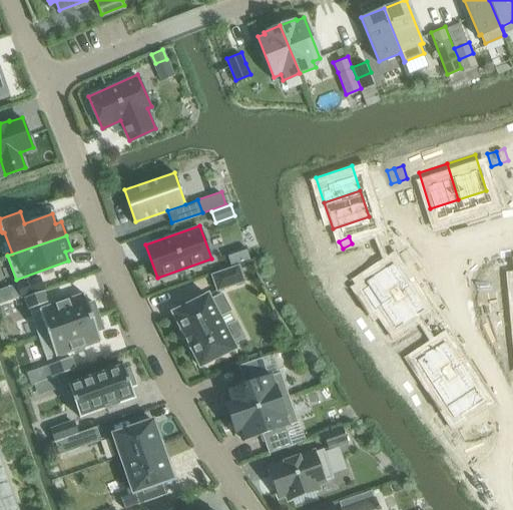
[(352,243),(343,248),(346,255),(355,249),(352,243)]
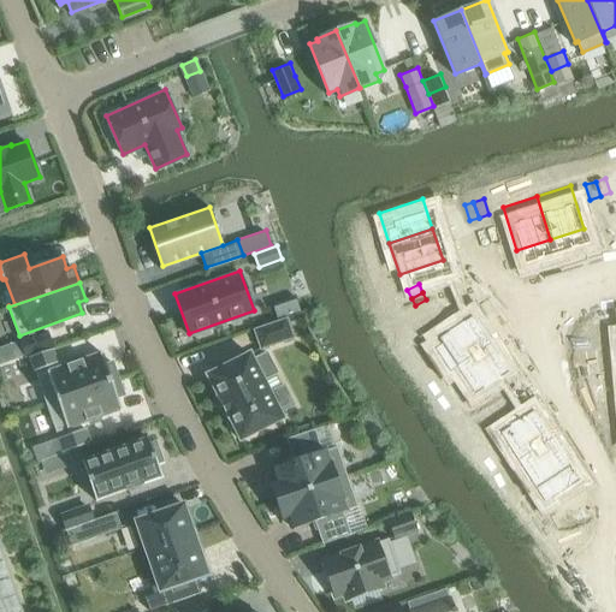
[(295,293),(272,301),(278,319),(301,310),(296,297),(295,293)]
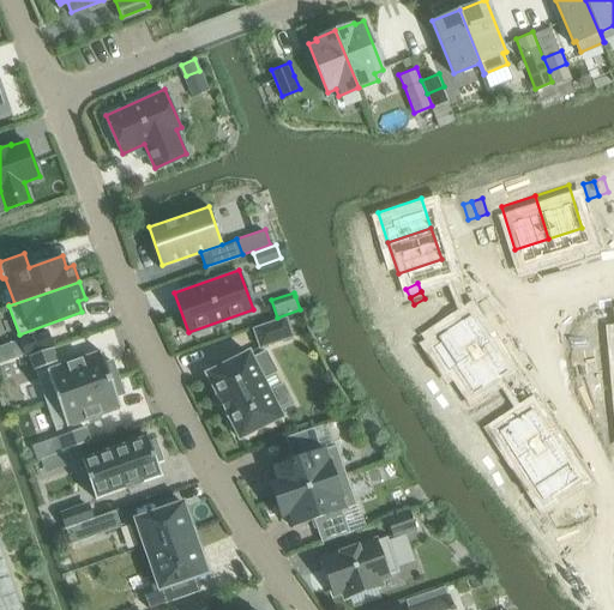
[(461,307),(423,331),(441,358),(479,334),(461,307)]
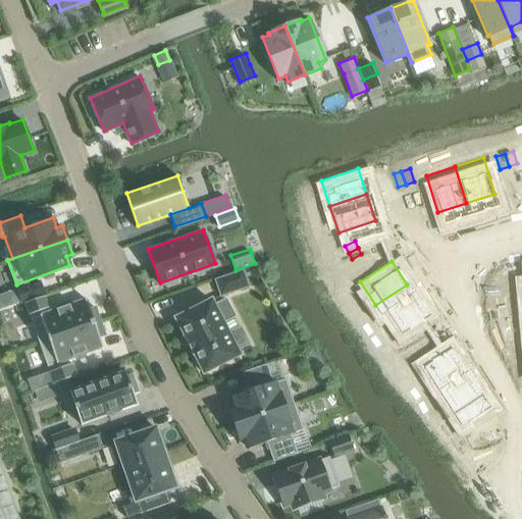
[(474,262),(460,267),(463,275),(477,270),(474,262)]
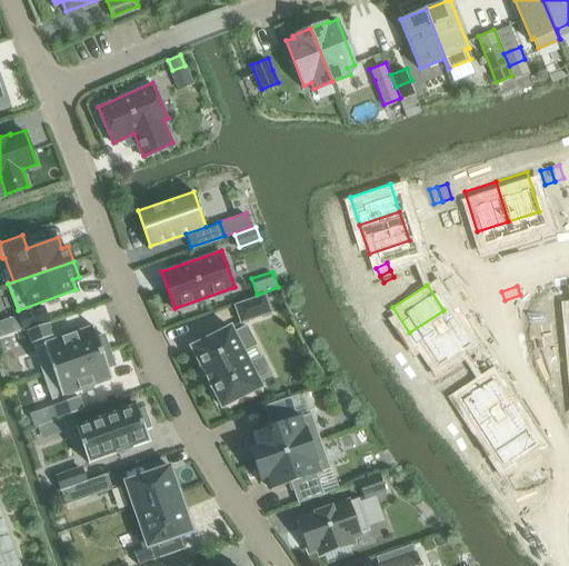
[(235,304),(241,320),(270,310),(265,294),(235,304)]
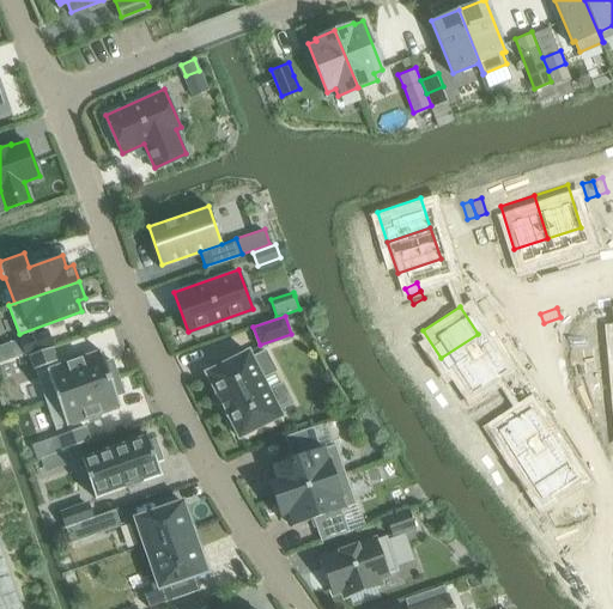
[(20,339),(25,352),(53,342),(48,329),(20,339)]
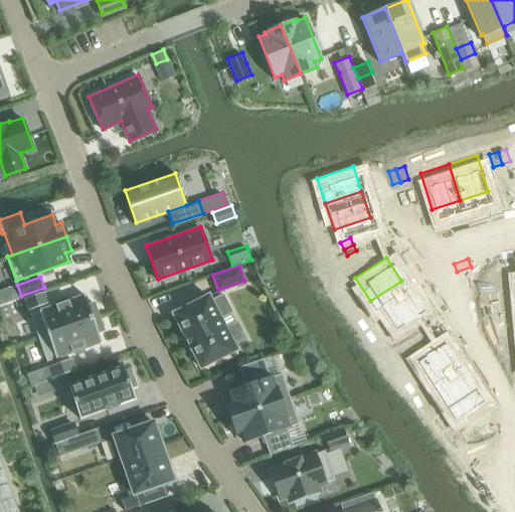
[(401,281),(370,301),(386,326),(417,306),(401,281)]
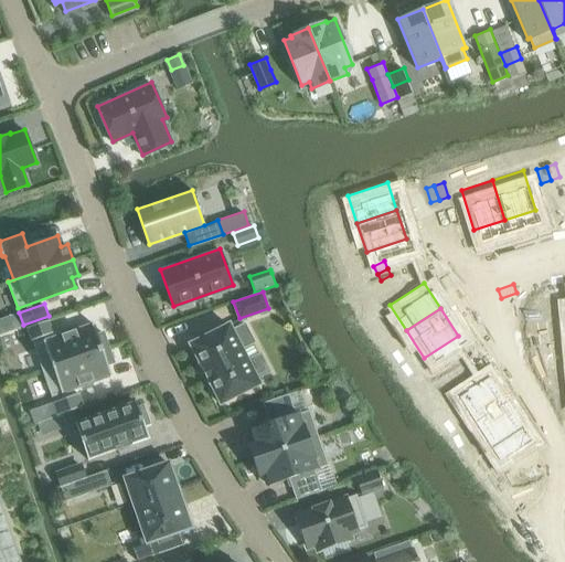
[(49,319),(27,328),(31,339),(53,330),(49,319)]
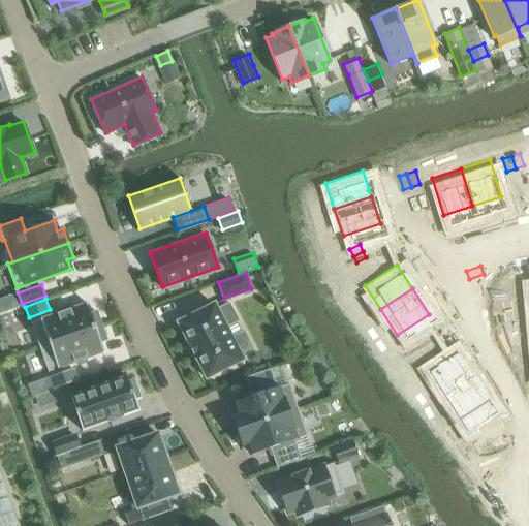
[(102,323),(97,309),(92,311),(88,301),(30,321),(39,345),(102,323)]
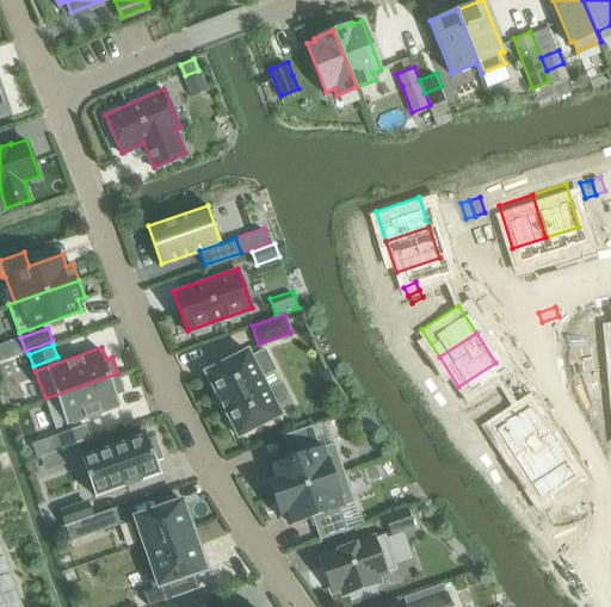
[(205,371),(239,435),(281,414),(277,407),(291,400),(282,381),(267,388),(248,350),(205,371)]
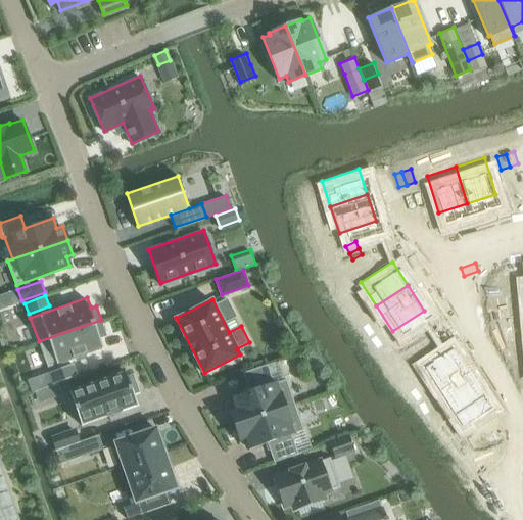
[(486,312),(474,313),(475,321),(487,320),(486,312)]
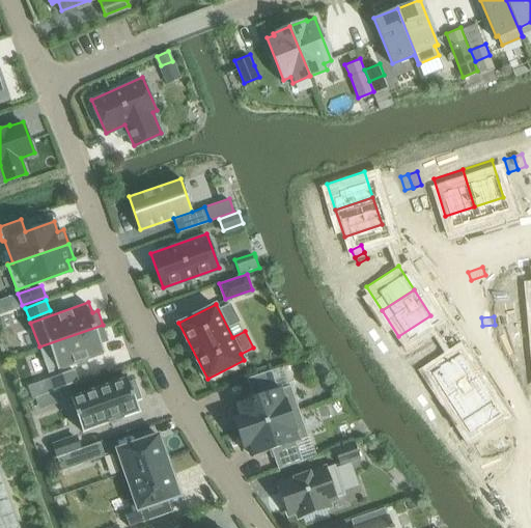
[(102,340),(107,338),(103,325),(39,346),(49,371),(105,352),(102,340)]
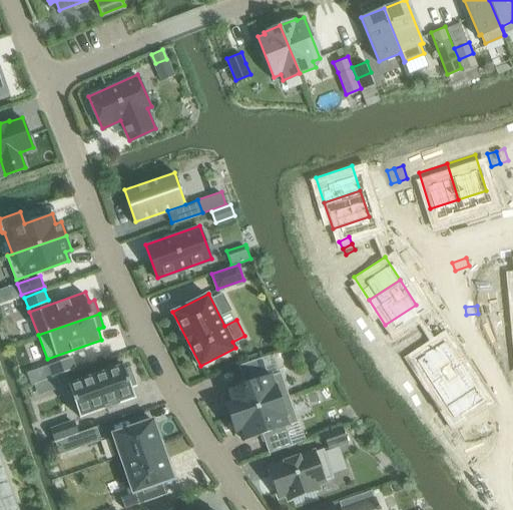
[(410,322),(400,328),(404,335),(414,328),(410,322)]
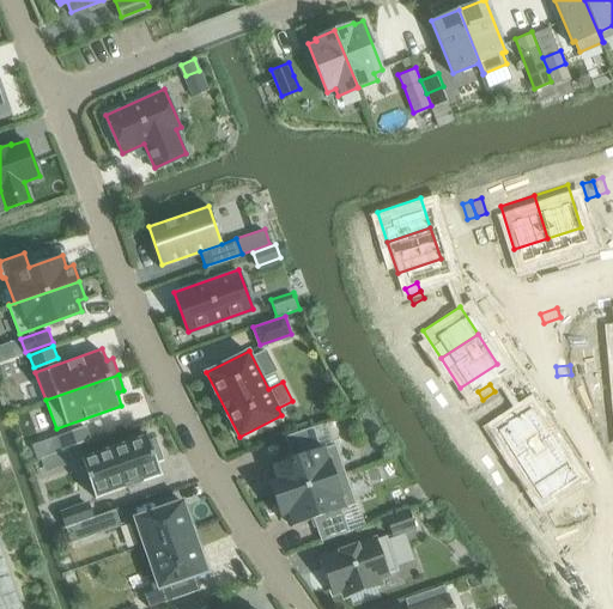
[(495,391),(483,400),(487,407),(499,400),(495,391)]
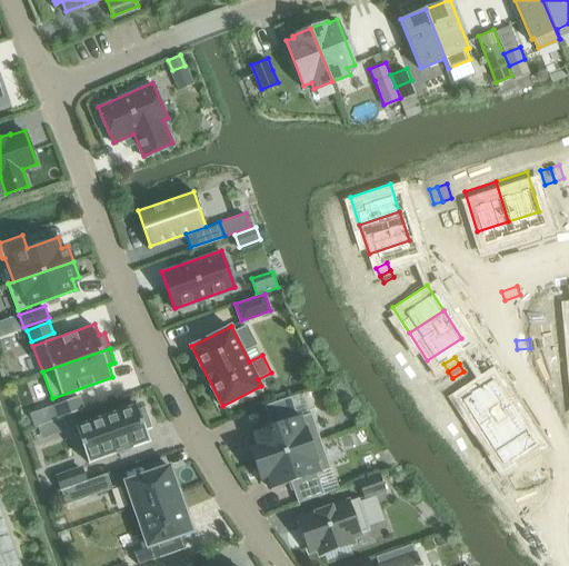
[(486,370),(449,396),(469,425),(506,399),(486,370)]
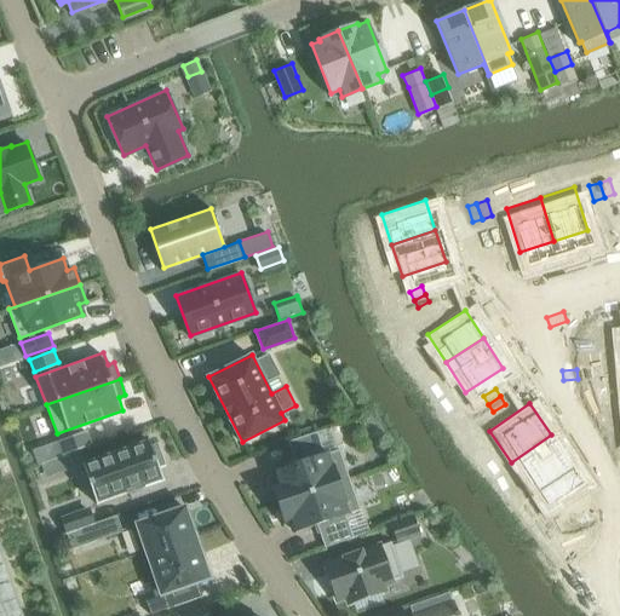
[(63,454),(91,444),(86,430),(58,439),(63,454)]
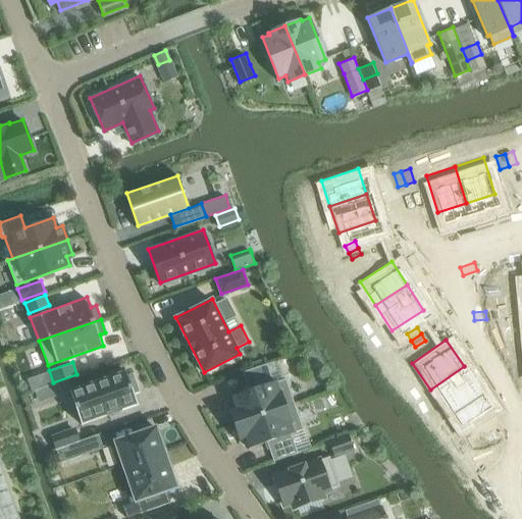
[(250,391),(273,381),(266,363),(243,371),(250,391)]
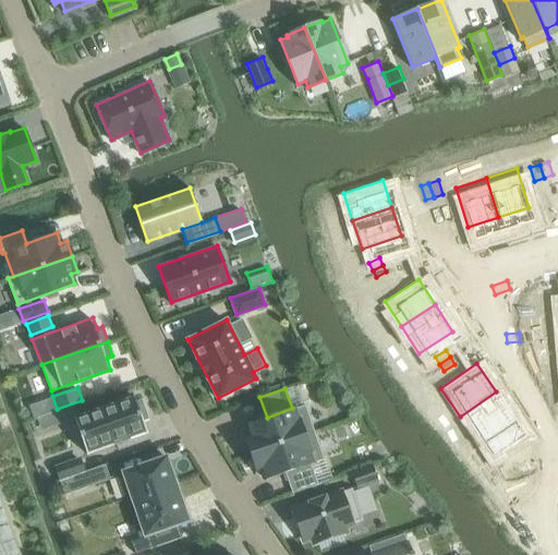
[(496,391),(460,417),(487,455),(523,429),(496,391)]
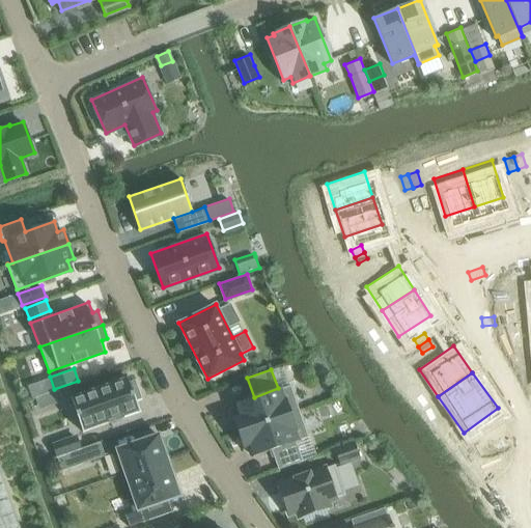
[(128,377),(71,397),(82,429),(110,420),(110,421),(122,416),(122,415),(140,409),(136,398),(141,396),(135,379),(130,381),(128,377)]
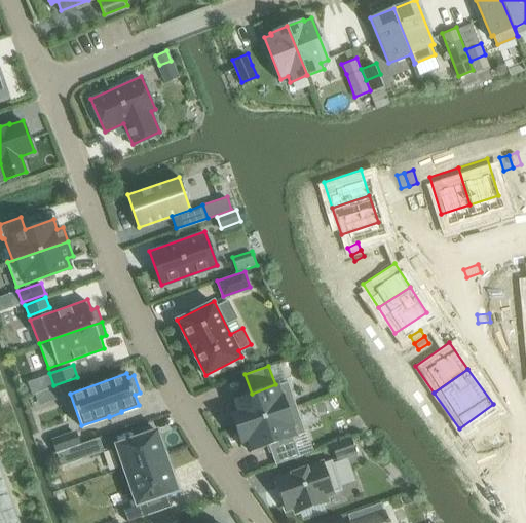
[(275,384),(252,394),(233,400),(237,409),(230,412),(236,426),(296,406),(288,380),(275,384)]
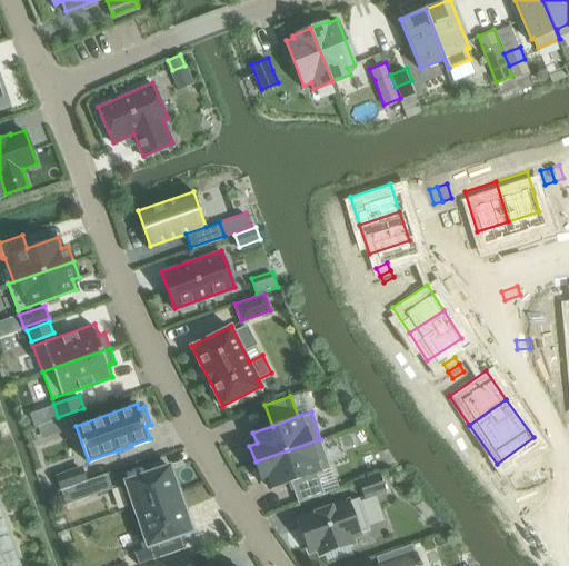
[(256,462),(261,478),(267,476),(271,487),(282,484),(291,480),(293,488),(298,502),(325,493),(317,472),(330,467),(320,439),(256,462)]
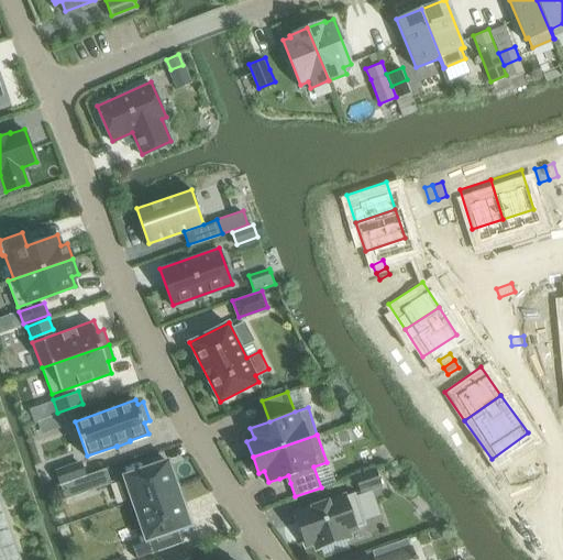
[(128,502),(177,485),(168,460),(147,468),(148,471),(141,473),(139,470),(124,475),(119,478),(128,502)]
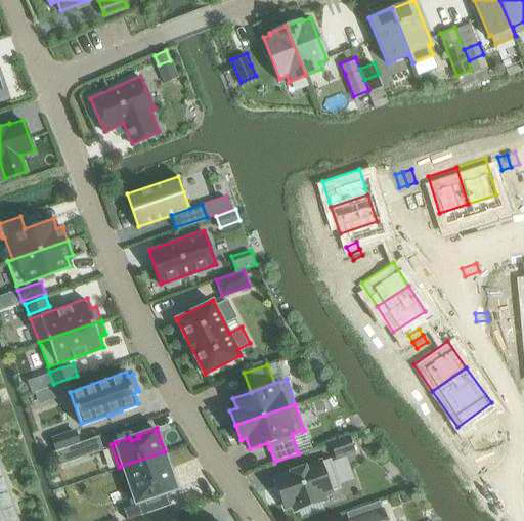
[(75,430),(51,437),(55,449),(79,441),(75,430)]
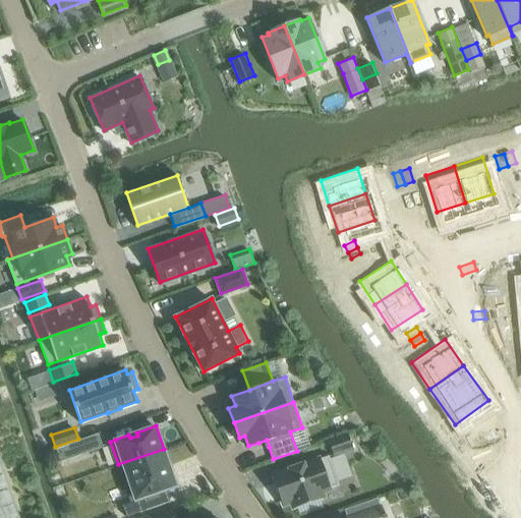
[(81,451),(81,453),(103,446),(102,441),(99,433),(76,440),(81,451)]
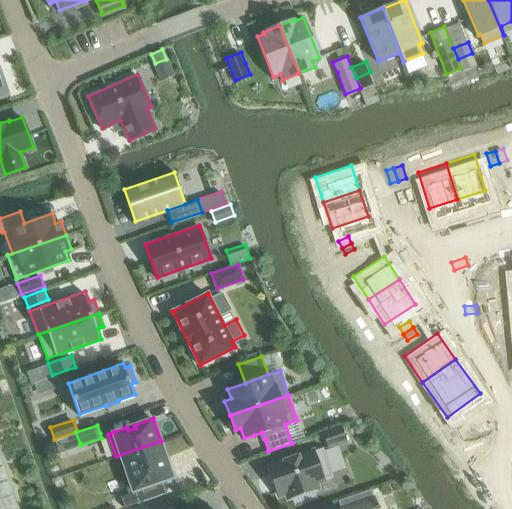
[(342,426),(323,432),(328,446),(347,439),(342,426)]
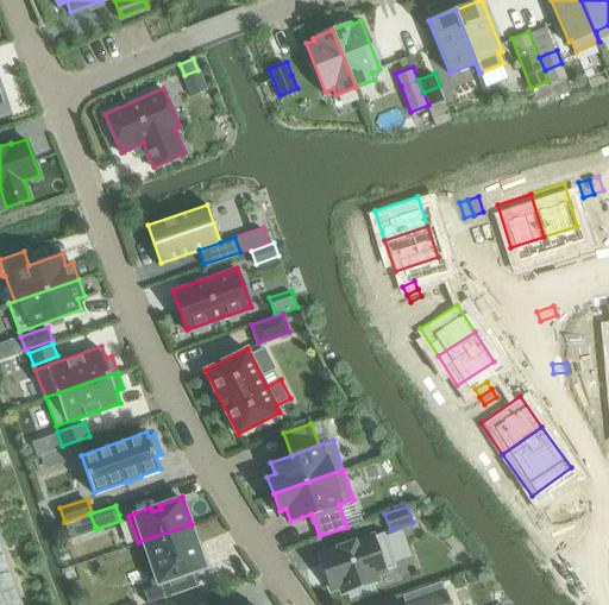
[(194,569),(194,571),(207,566),(202,555),(199,556),(196,547),(200,546),(198,541),(192,524),(138,542),(146,565),(151,563),(158,583),(159,581),(164,597),(174,593),(169,579),(194,569)]
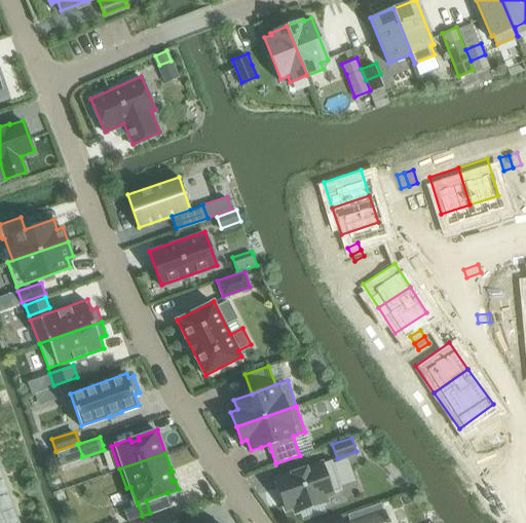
[(332,459),(275,479),(286,508),(295,505),(297,511),(326,500),(324,494),(342,488),(332,459)]
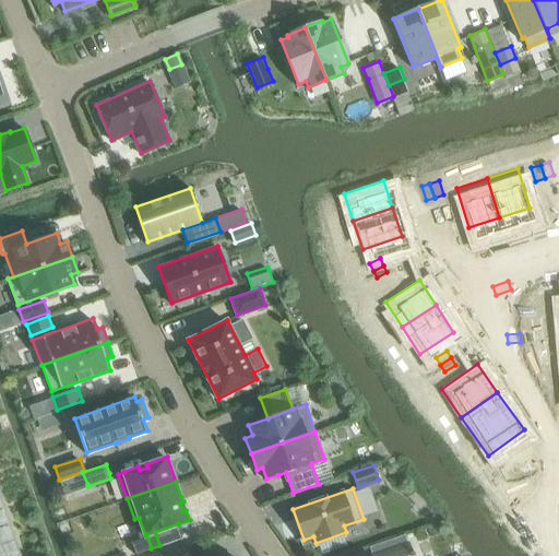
[(178,523),(155,532),(159,545),(182,536),(178,524),(178,523)]
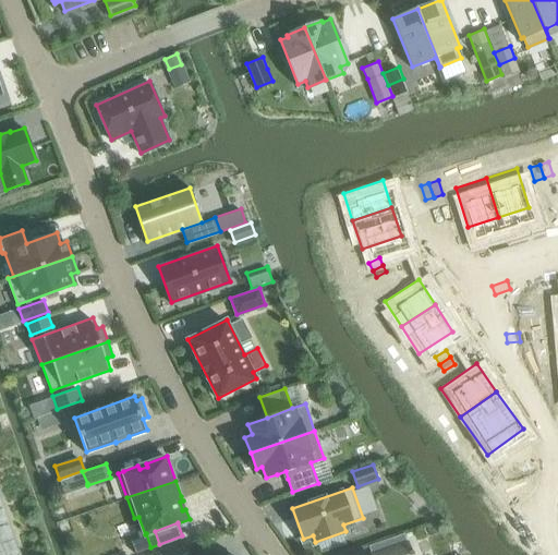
[(150,547),(146,533),(145,534),(145,535),(131,540),(135,552),(149,547),(150,547)]
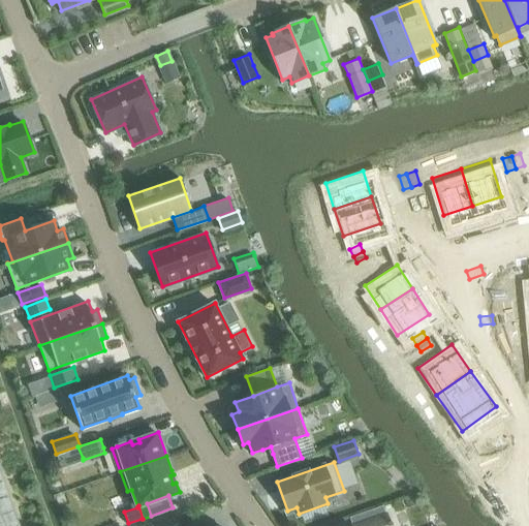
[(392,525),(393,525),(392,521),(391,522),(387,514),(352,525),(351,525),(392,525)]
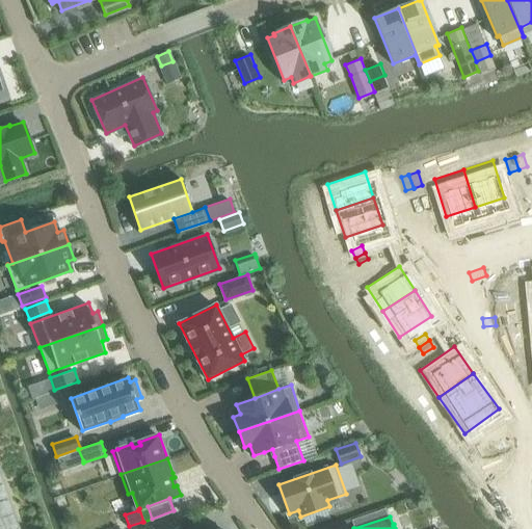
[(158,528),(185,528),(182,518),(158,526),(158,528)]
